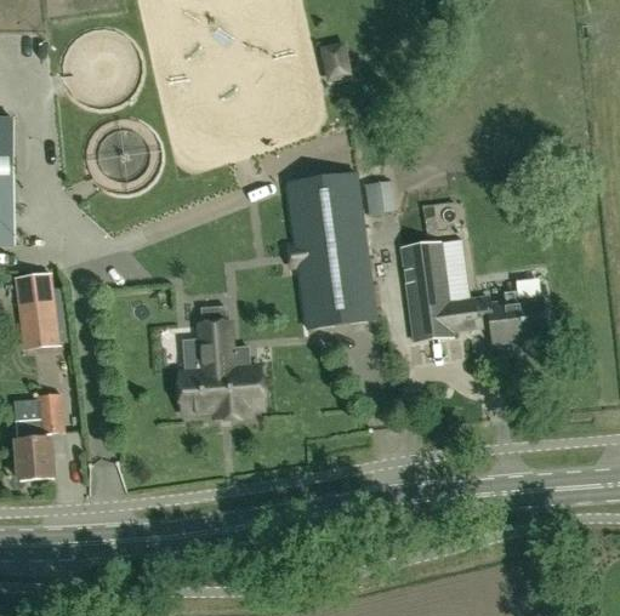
[(0,244),(13,244),(12,117),(0,117),(0,244)]
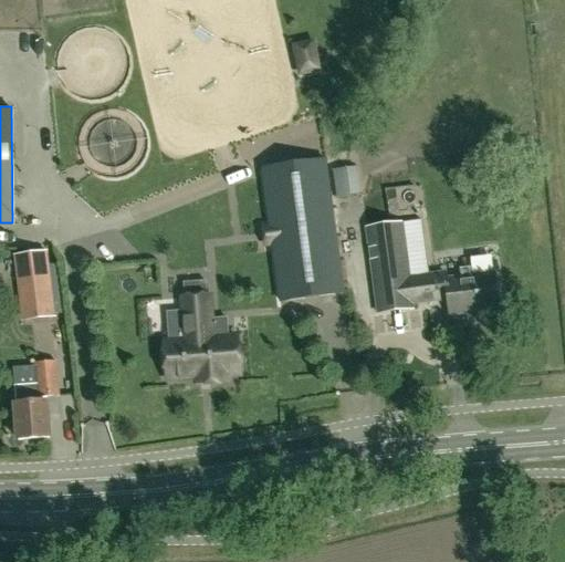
[(274,221),(278,240),(285,297),(343,289),(325,157),(267,165),(274,221)]
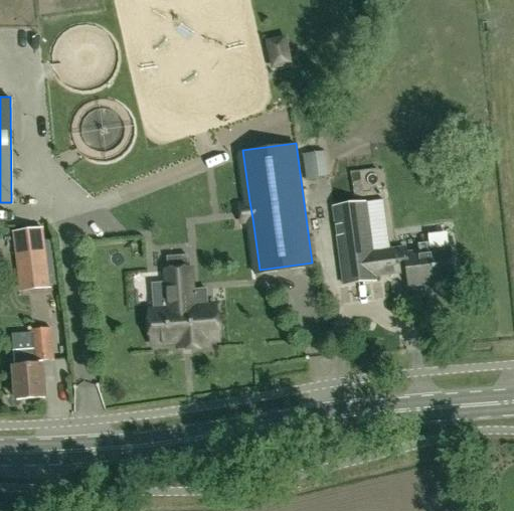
[(306,176),(319,175),(316,149),(302,151),(306,176)]
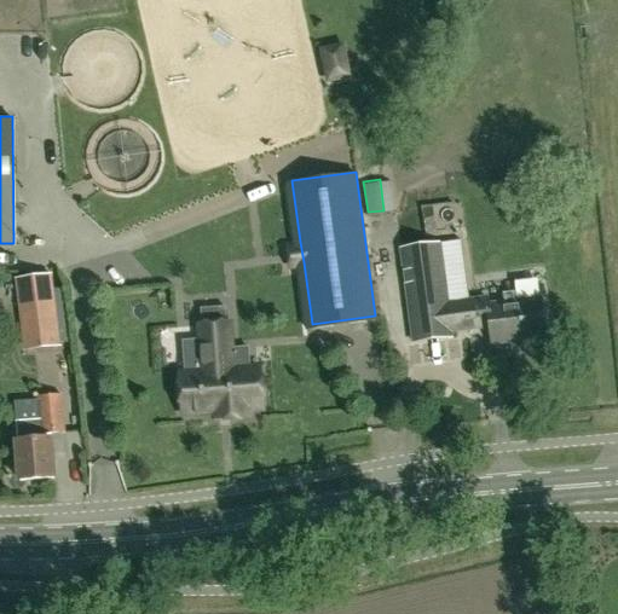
[(487,323),(490,340),(543,334),(538,295),(486,302),(485,295),(444,300),(435,241),(400,245),(413,339),(449,334),(448,328),(487,323)]
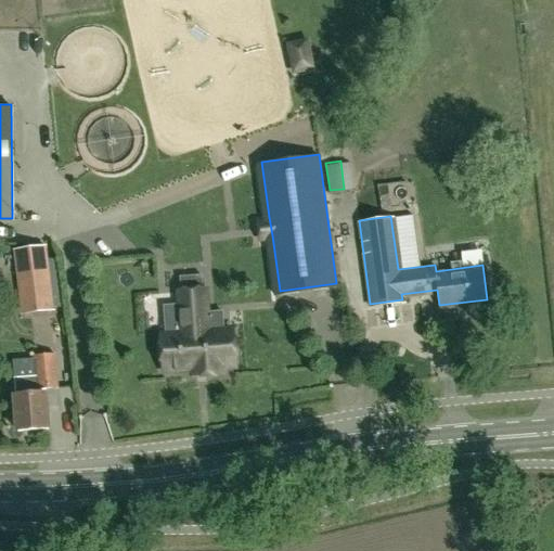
[(50,303),(44,254),(43,243),(16,246),(24,309),(51,306),(50,303)]
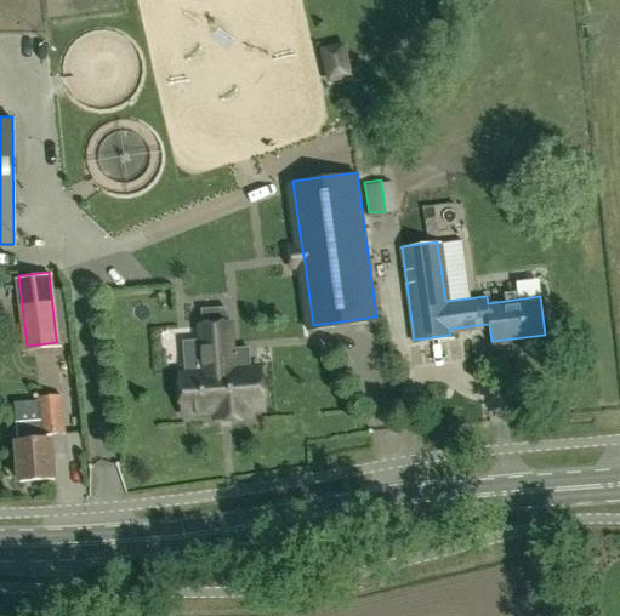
[(249,406),(261,405),(259,365),(232,366),(228,321),(198,323),(202,361),(185,363),(185,370),(180,370),(183,411),(214,409),(215,415),(249,412),(249,406)]
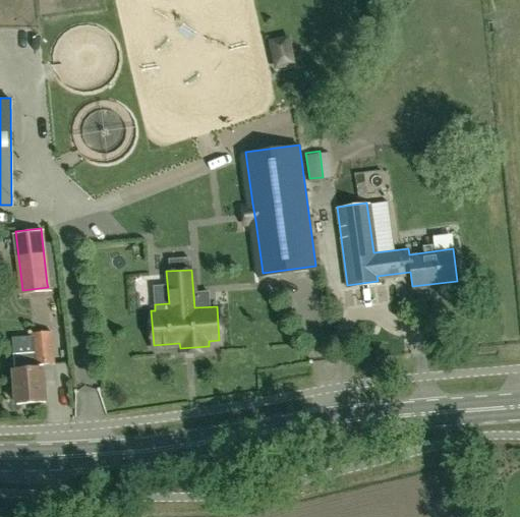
[(53,361),(51,329),(31,331),(33,350),(12,352),(13,368),(12,368),(15,401),(44,399),(42,366),(34,366),(34,362),(53,361)]
